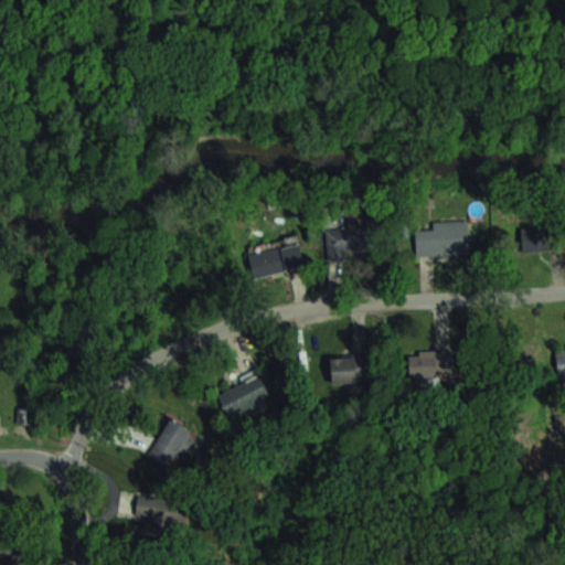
[(548,252),(548,220),(521,220),(521,252),(548,252)]
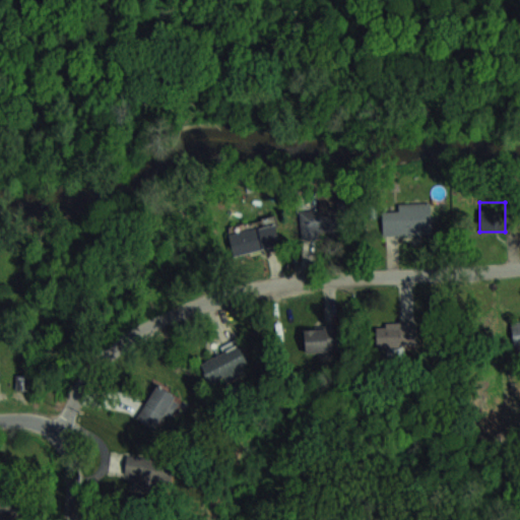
[(432,203),(398,204),(398,211),(382,212),(382,236),(432,235),(432,203)]
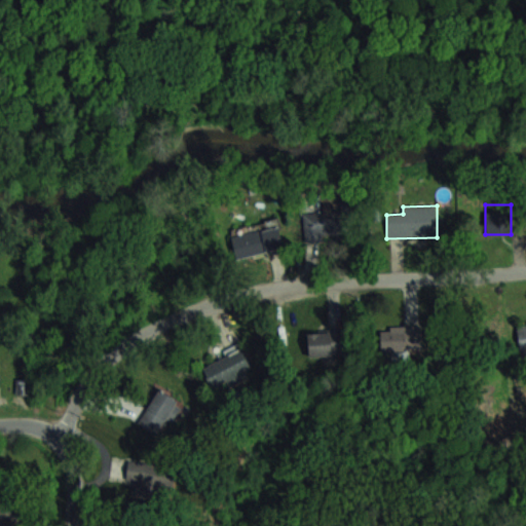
[(305,214),(305,237),(344,237),(344,214),(305,214)]
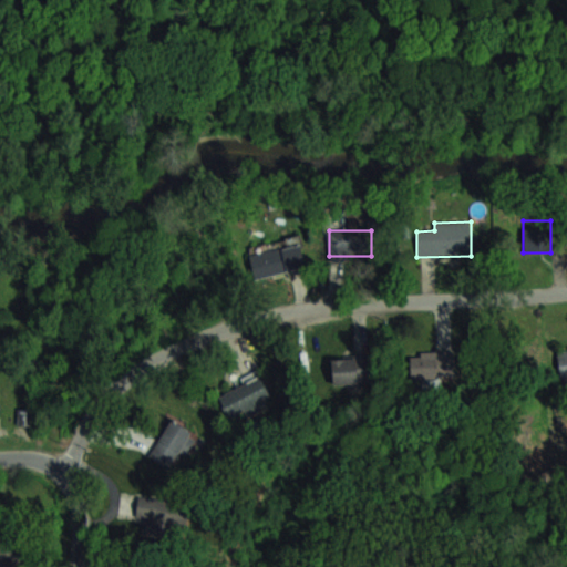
[(308,268),(303,243),(248,253),(254,278),(308,268)]
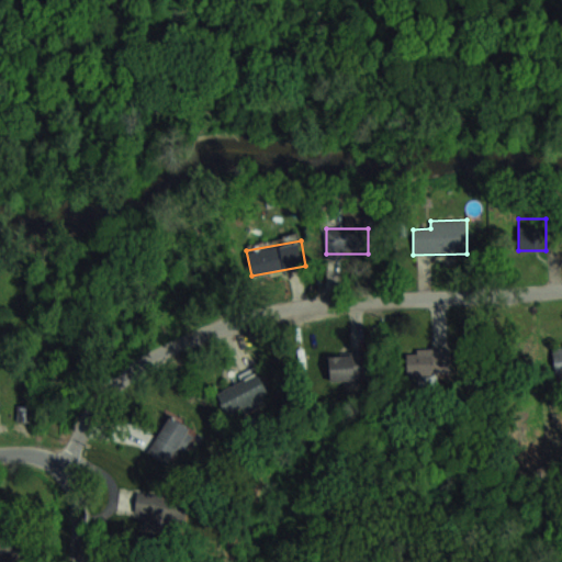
[(561,344),(552,345),(554,378),(561,377),(561,344)]
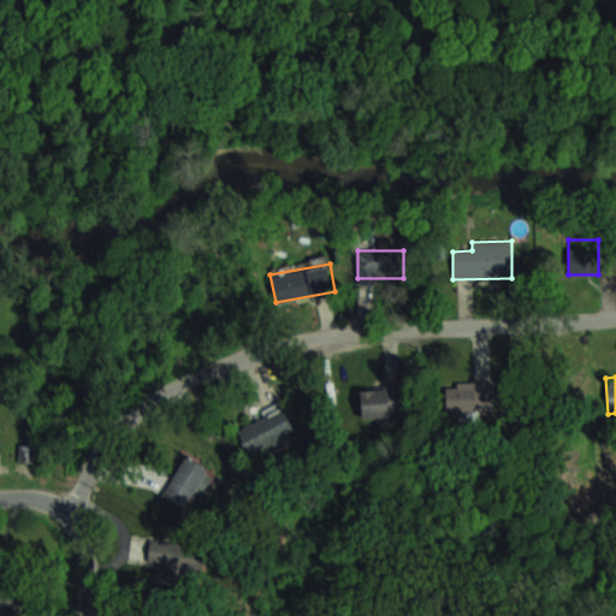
[(445,412),(475,412),(475,383),(445,383),(445,412)]
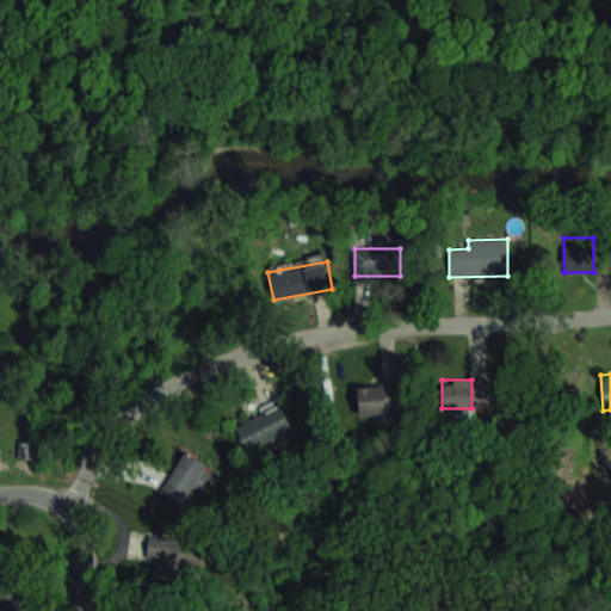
[(358,413),(396,412),(396,386),(357,387),(358,413)]
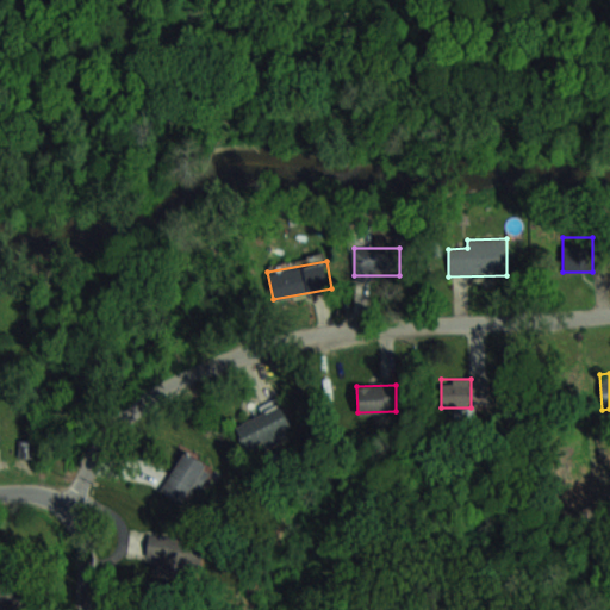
[(248,454),(293,430),(280,405),(235,429),(248,454)]
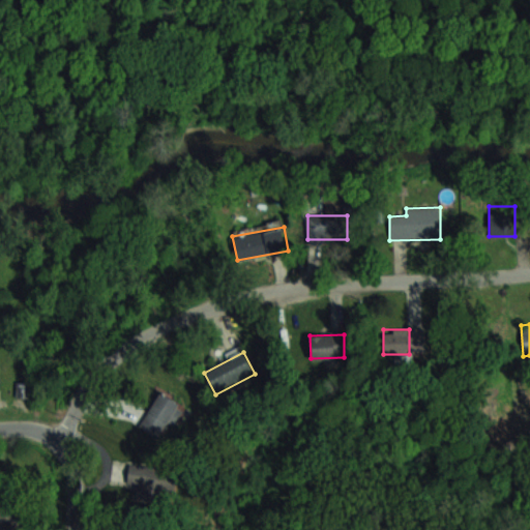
[(139,427),(163,440),(182,406),(159,392),(139,427)]
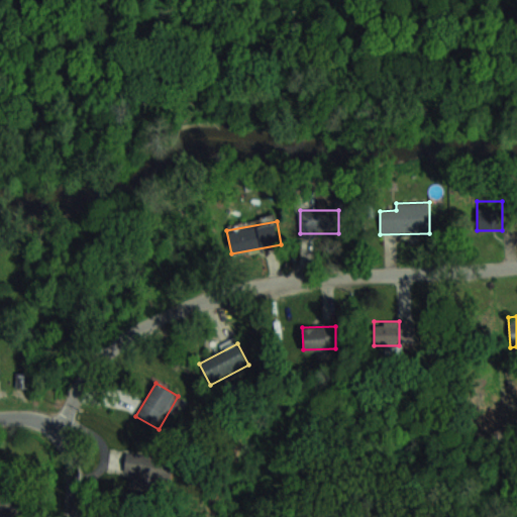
[(126,492),(171,493),(171,458),(127,457),(126,492)]
